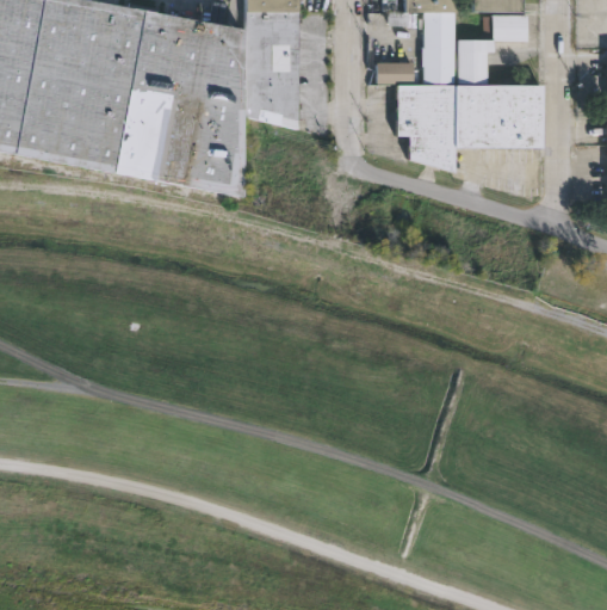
[(243,198),(0,152),(0,0),(93,0),(245,29),(245,117),(243,198)]
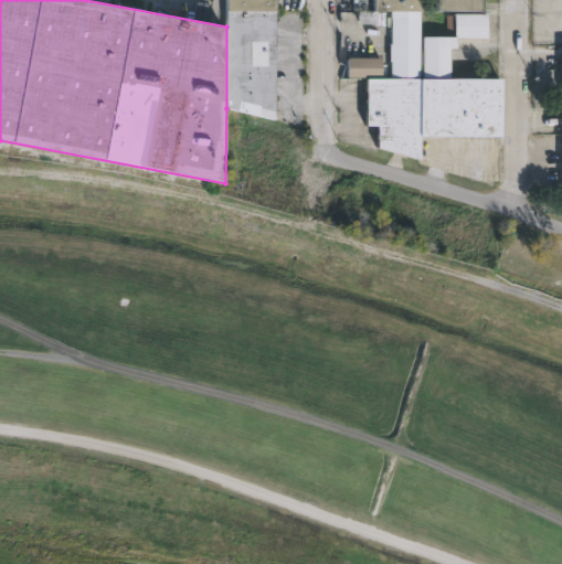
[(226,108),(226,27),(226,0),(276,0),(276,119),(226,108)]
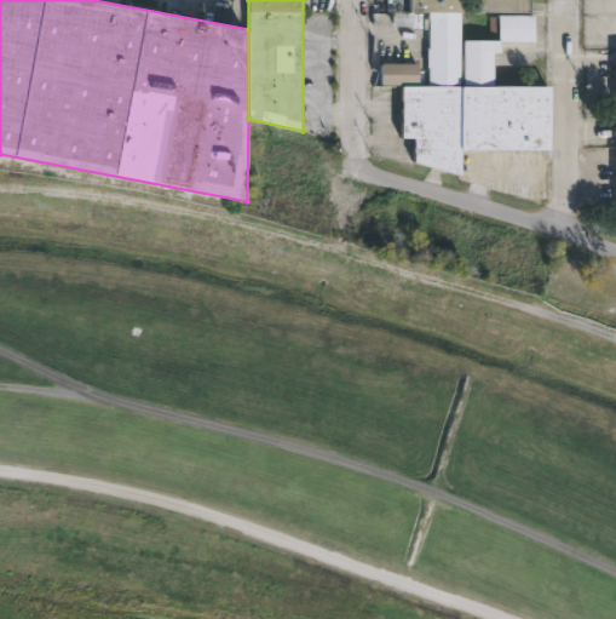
[(409,12),(409,0),(461,0),(461,12),(462,12),(462,51),(462,86),(431,86),(431,72),(429,72),(429,49),(431,49),(431,12),(416,12),(409,12)]
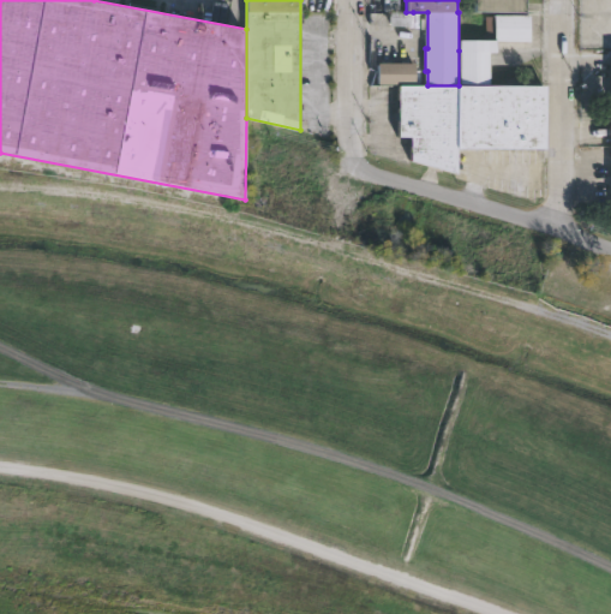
[(525,0),(525,11),(474,11),(474,0),(525,0)]
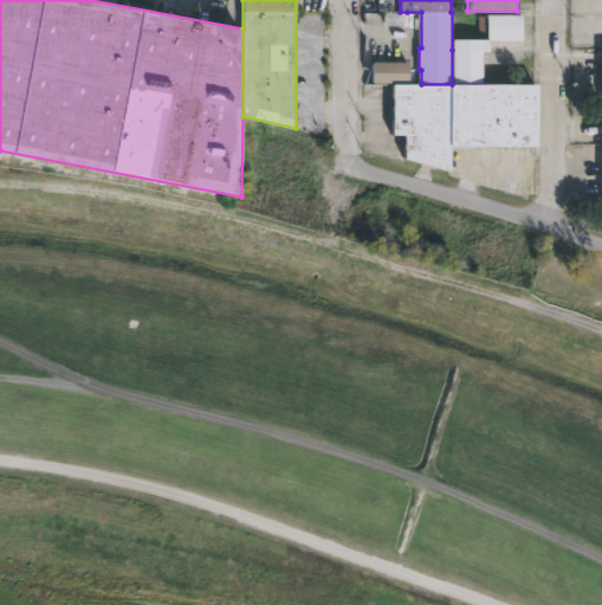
[(407,12),(407,26),(386,26),(386,12),(400,12),(407,12)]
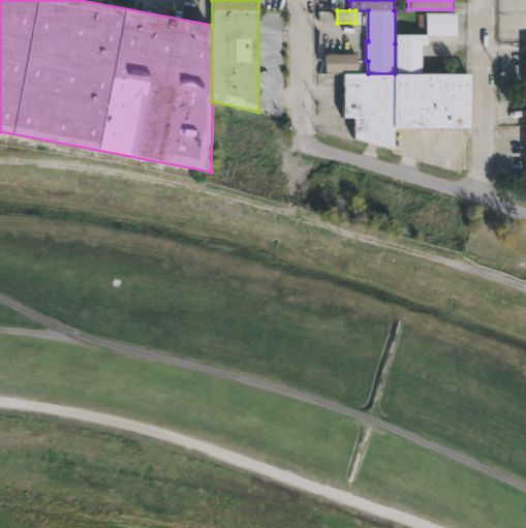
[(429,35),(421,35),(421,14),(428,14),(428,12),(457,12),(457,36),(429,36),(429,35)]
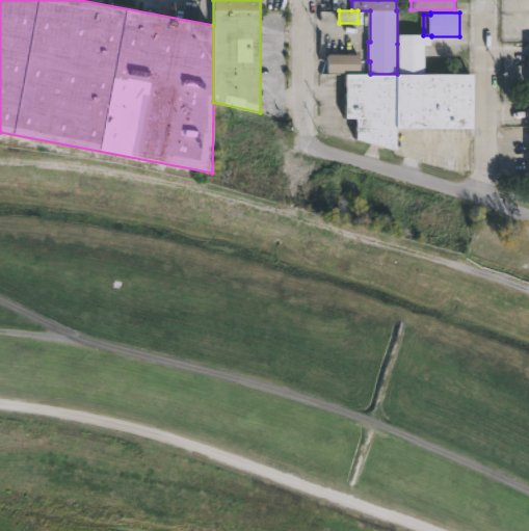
[(425,44),(425,74),(399,74),(399,44),(399,35),(423,35),(431,35),(431,36),(431,44),(425,44)]
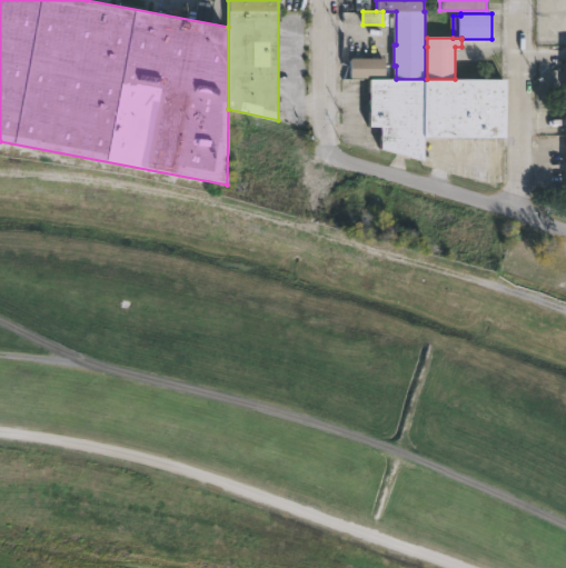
[(385,78),(351,79),(351,58),(386,58),(386,78),(385,78)]
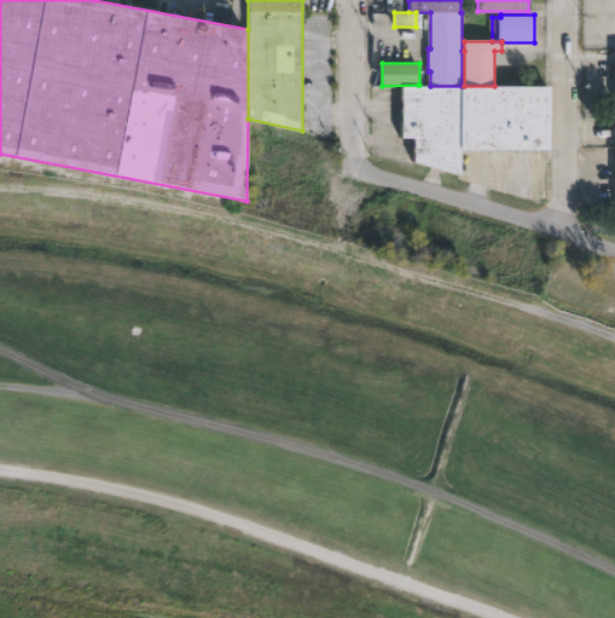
[(462,175),(413,162),(413,138),(402,138),(402,86),(430,86),(462,86),(464,86),(494,86),(547,87),(546,150),(462,150),(462,175)]
